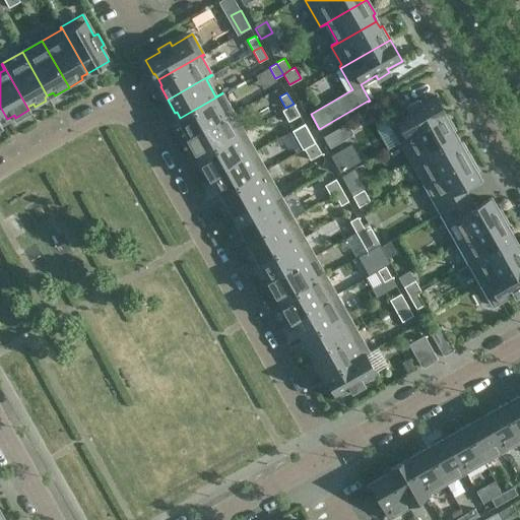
[(222,93),(180,118),(183,124),(182,125),(188,137),(187,138),(187,139),(234,113),(222,93)]
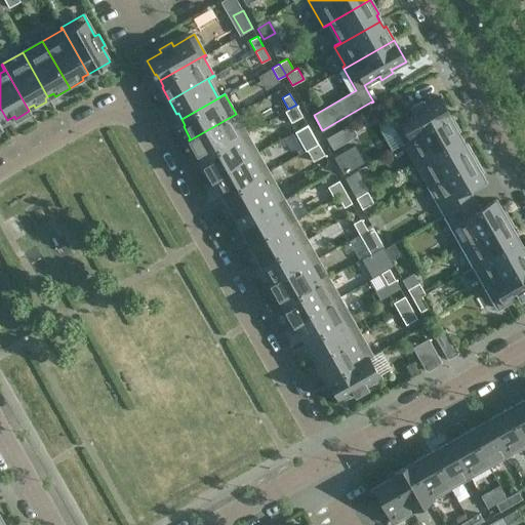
[(392,122),(404,144),(451,117),(439,95),(425,104),(422,99),(410,107),(412,110),(392,122)]
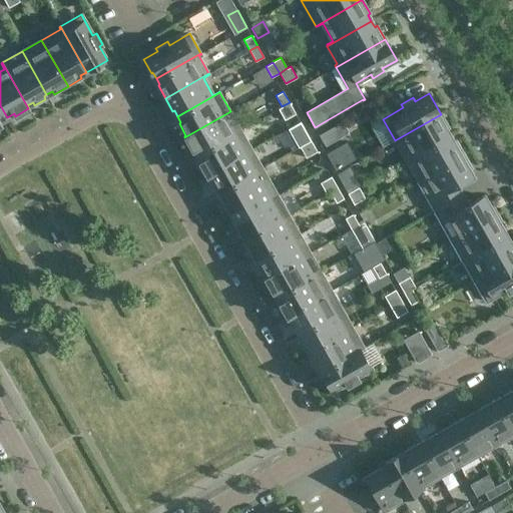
[(285,120),(296,113),(290,102),(282,106),(279,108),(285,120)]
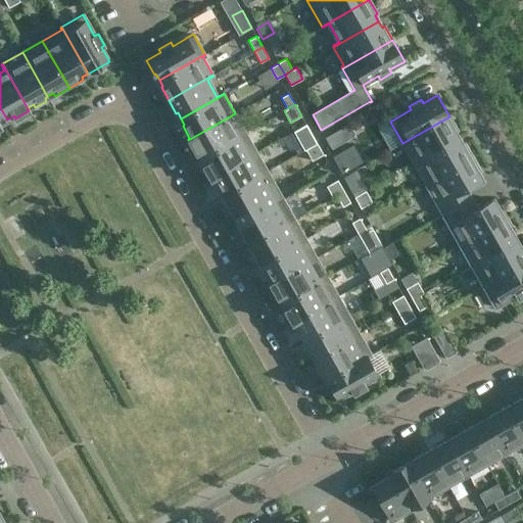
[(197,151),(201,157),(245,133),(235,113),(188,140),(195,152),(197,151)]
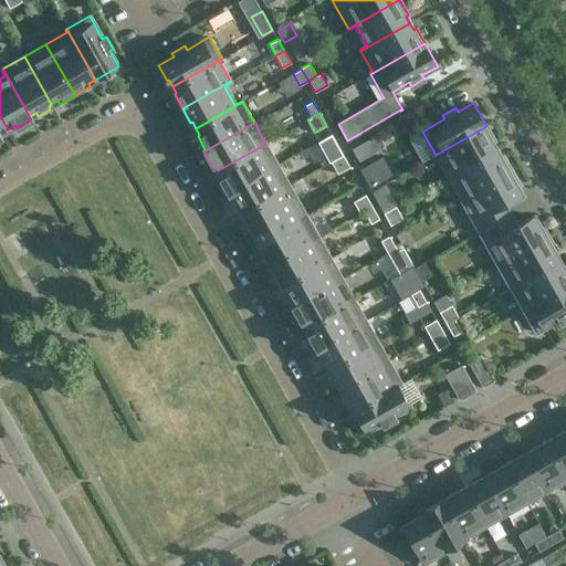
[(448,177),(495,149),(492,143),(495,140),(486,126),(436,155),(448,177)]
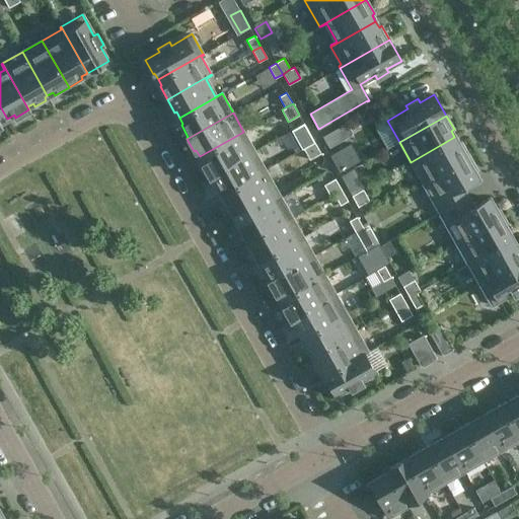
[(344,124),(322,136),(329,147),(351,135),(351,136),(352,135),(346,123),(344,124)]
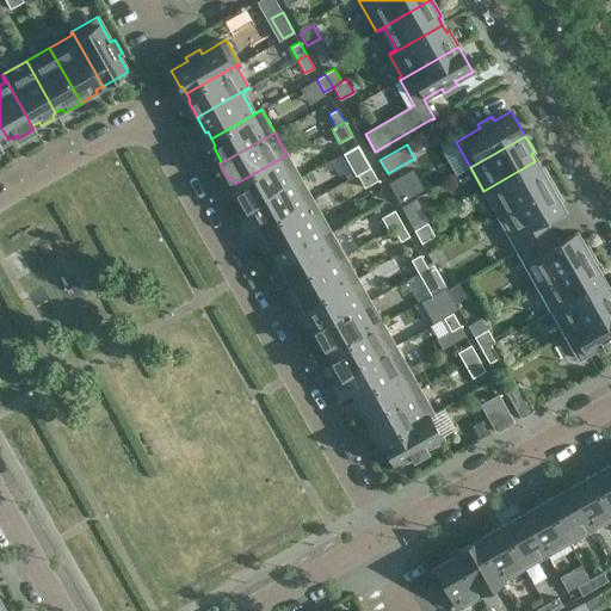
[(360,172),(370,167),(363,154),(353,159),(360,172)]
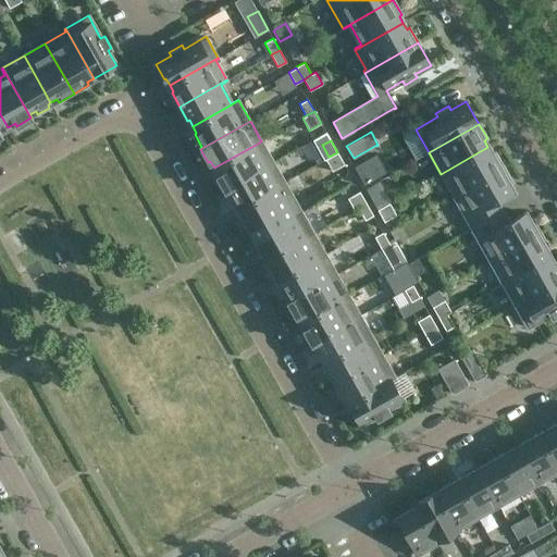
[(215,175),(223,189),(273,161),(261,141),(214,168),(218,174),(215,175)]
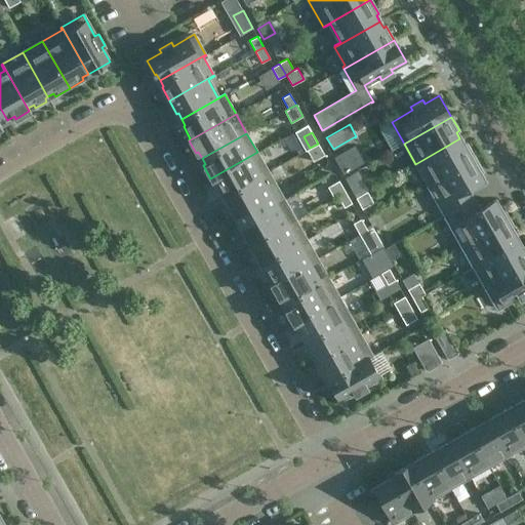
[(427,185),(474,157),(467,144),(463,145),(459,138),(415,164),(427,185)]
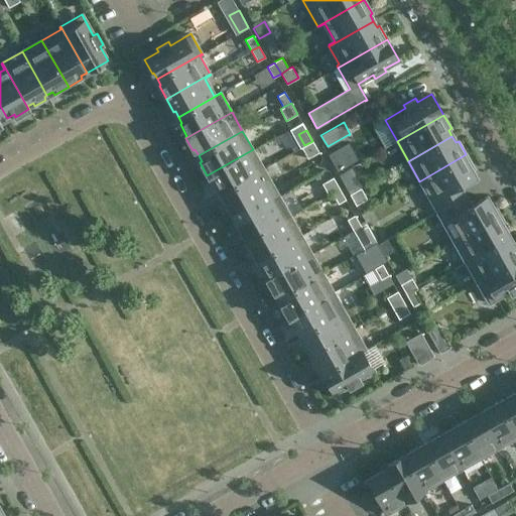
[(312,141),(304,145),(301,147),(307,158),(318,152),(312,141)]
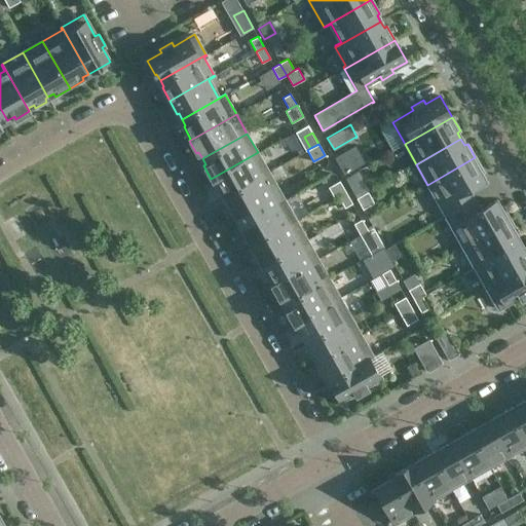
[(355,145),(334,157),(344,175),(365,162),(355,145)]
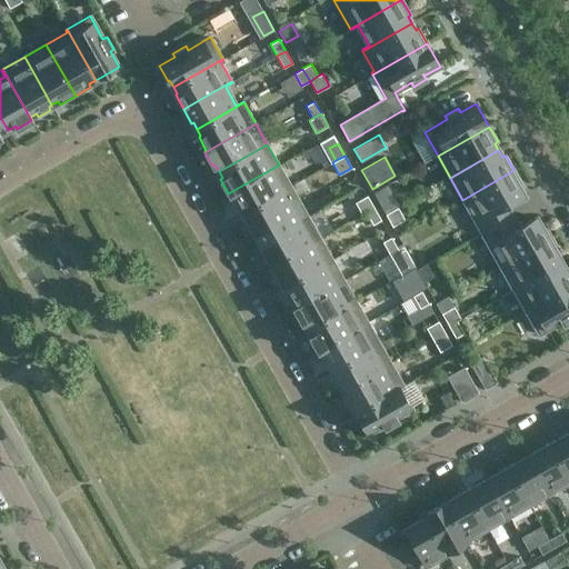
[(240,206),(243,212),(290,186),(279,165),(228,193),(229,195),(231,193),(239,207),(240,206)]
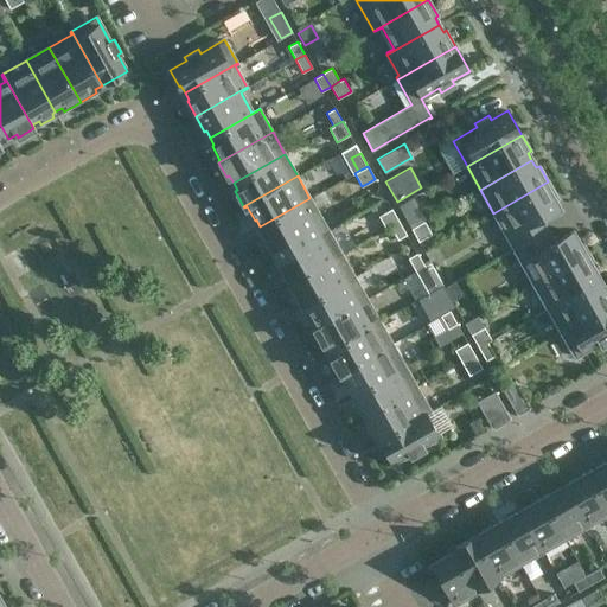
[(513,249),(545,230),(540,219),(558,209),(554,200),(557,198),(548,181),(493,213),(513,249)]
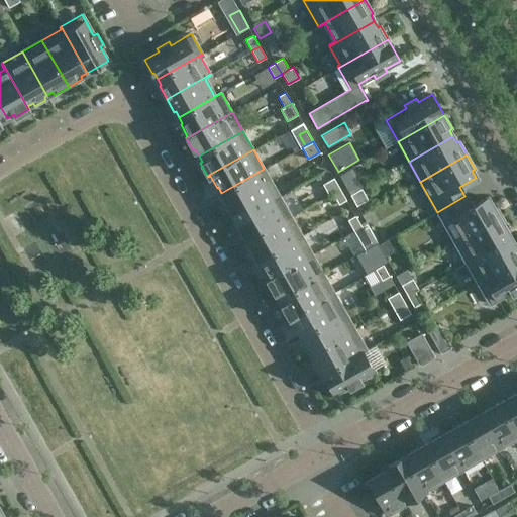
[(231,214),(276,189),(264,169),(221,193),(225,199),(223,200),(231,214)]
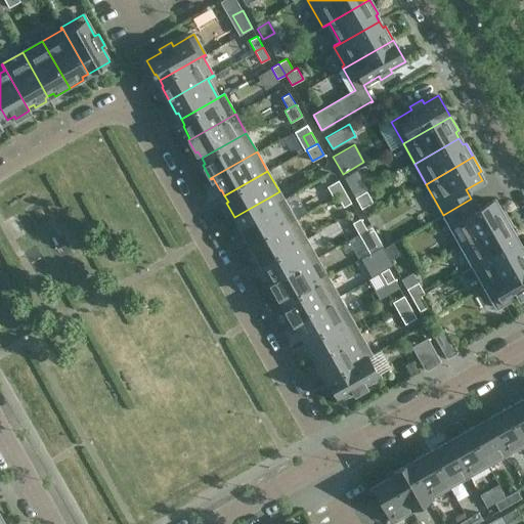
[(345,191),(338,180),(326,186),(334,198),(337,195),(345,191)]
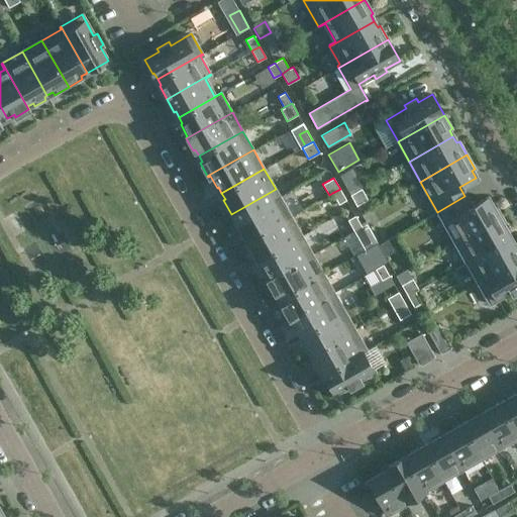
[(350,195),(356,206),(368,200),(362,188),(357,190),(350,195)]
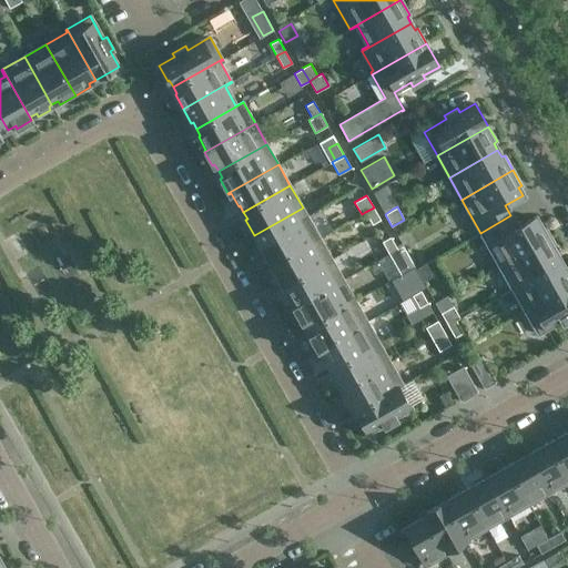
[(372,224),(381,220),(374,208),(365,212),(372,224)]
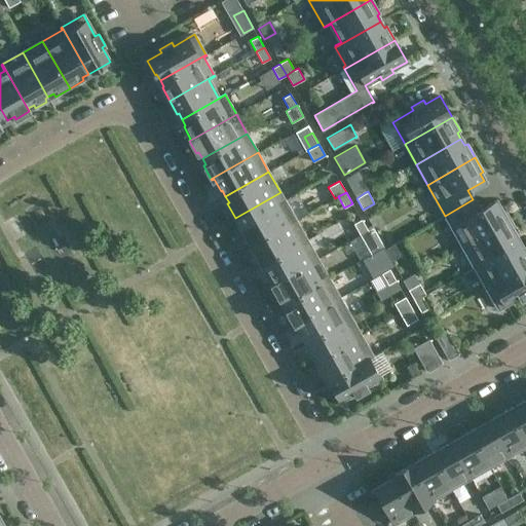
[(239,225),(248,239),(250,238),(252,243),(251,245),(252,246),(296,220),(285,199),(239,225)]
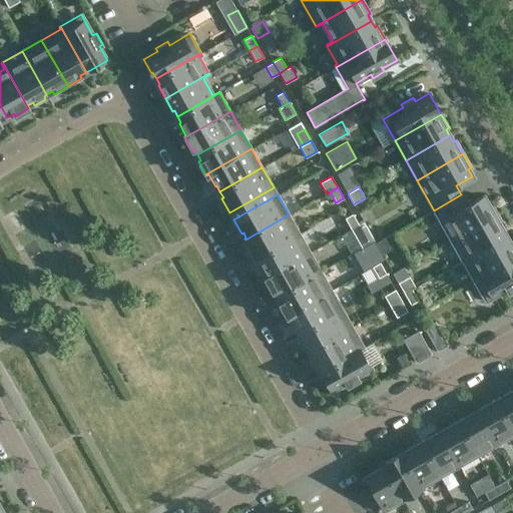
[(434,210),(451,240),(498,214),(490,200),(487,202),(483,195),(467,204),(461,194),(434,210)]
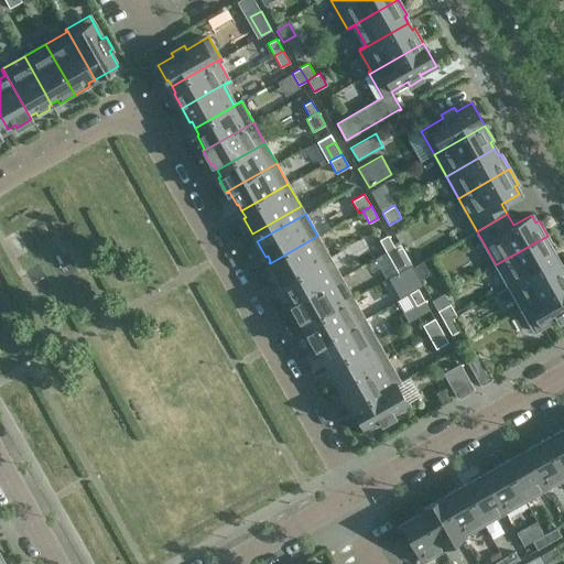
[(394,247),(388,235),(379,240),(387,252),(394,247)]
